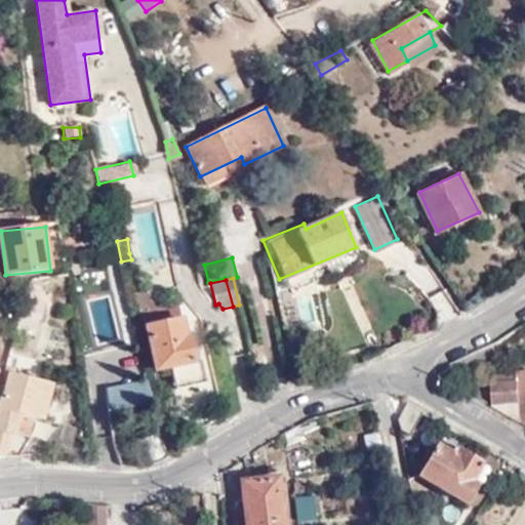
[(286,286),(274,288),(284,326),(295,323),(286,286)]
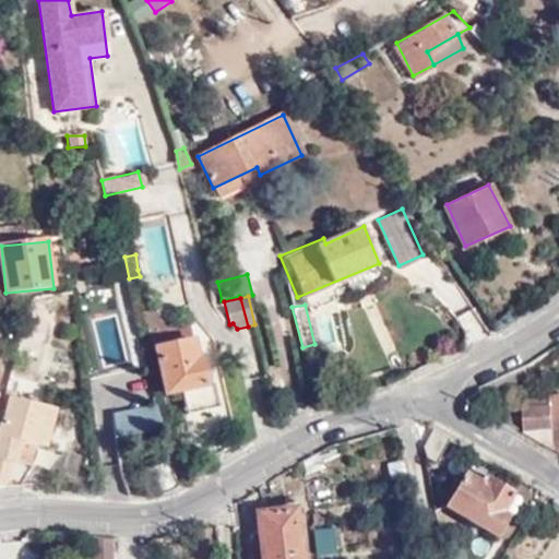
[(186,416),(216,411),(211,387),(203,388),(198,361),(195,363),(187,324),(165,329),(146,333),(161,400),(181,395),(186,416)]
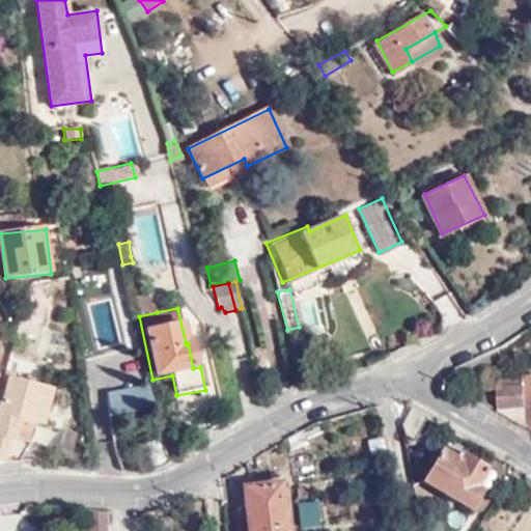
[(22,316),(20,327),(35,331),(38,320),(24,317),(22,316)]
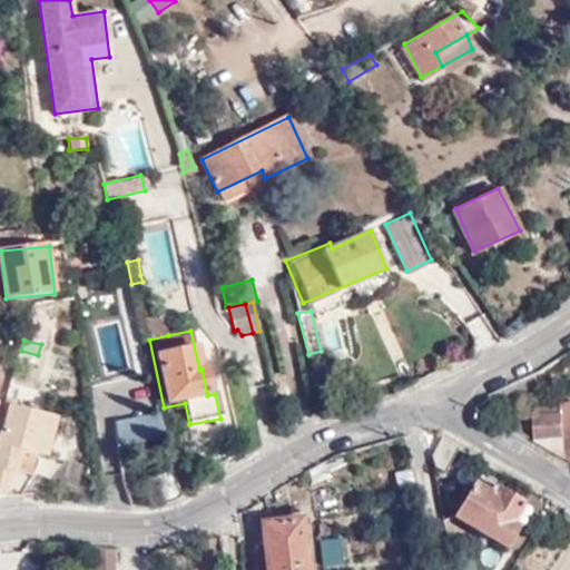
[(534,441),(569,461),(569,403),(554,405),(554,415),(531,419),(534,441)]
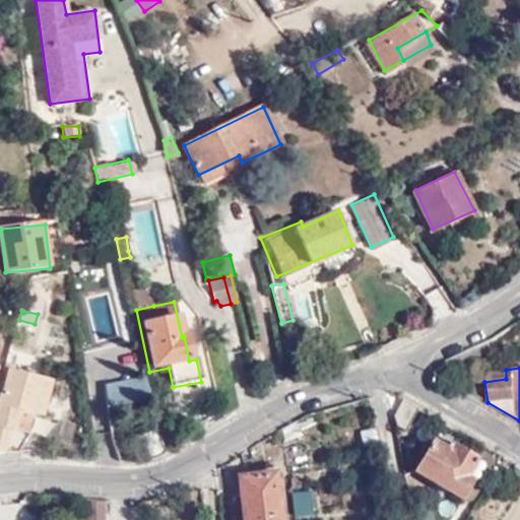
[(8,369),(0,394),(0,405),(13,373),(13,371),(8,369)]
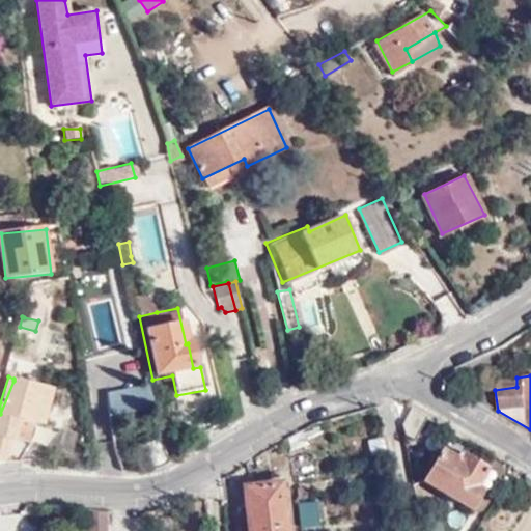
[(14,381),(0,414),(0,462),(5,462),(9,439),(14,440),(20,417),(34,421),(45,424),(54,390),(14,379),(14,381)]
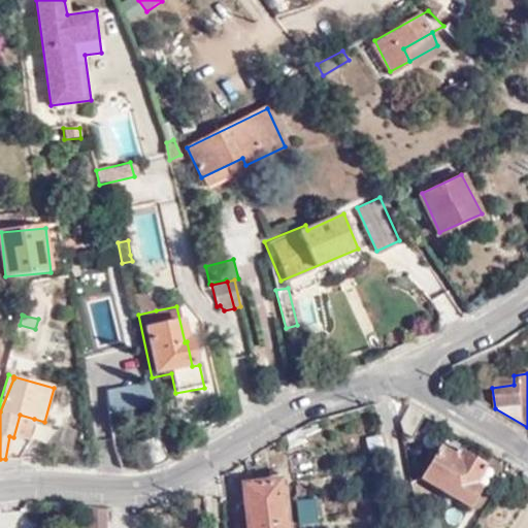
[(106,389),(109,418),(150,415),(147,386),(106,389)]
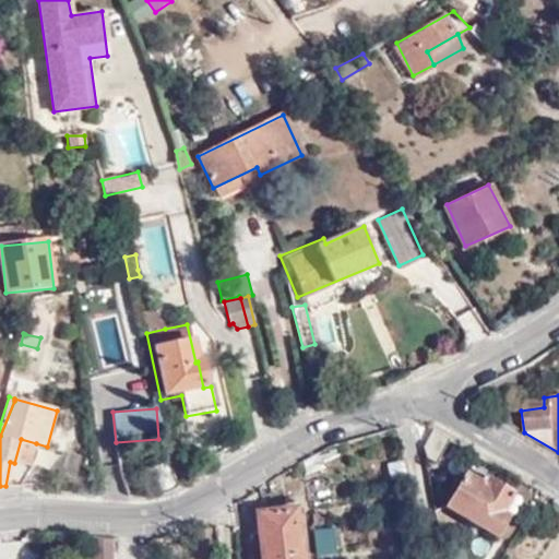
[(435,462),(449,439),(432,429),(421,447),(424,458),(435,462)]
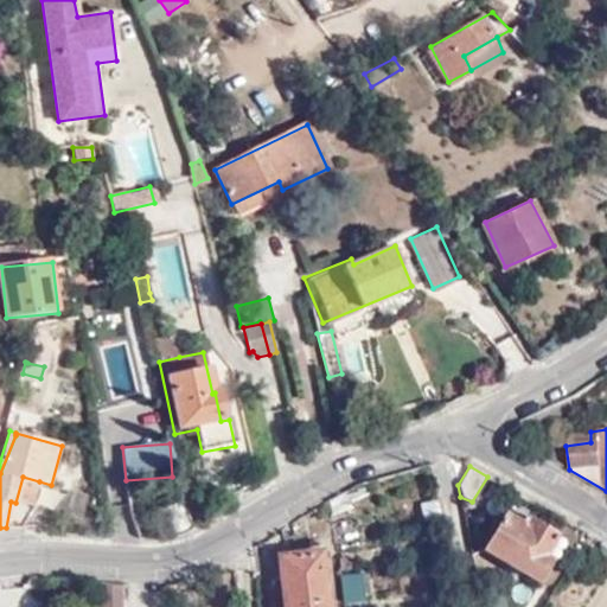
[(23,477),(16,503),(32,508),(39,481),(23,477)]
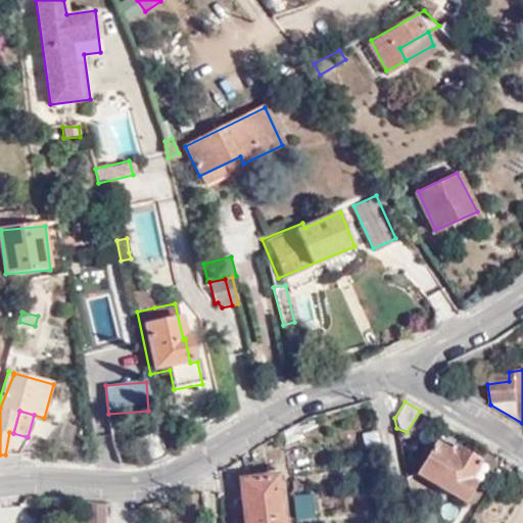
[(154,426),(158,457),(165,454),(158,425),(154,426)]
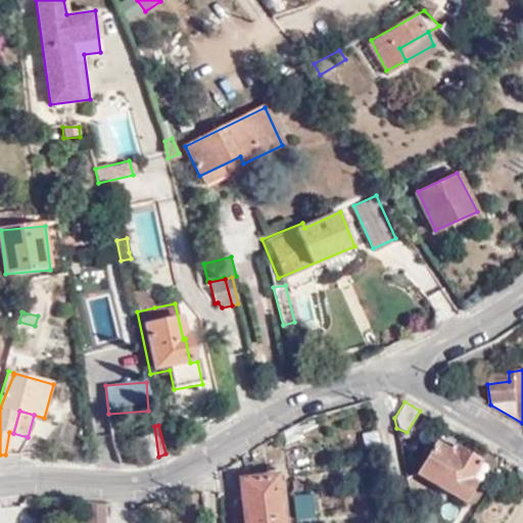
[(468,479),(478,461),(439,438),(417,472),(464,501),(474,483),(468,479)]
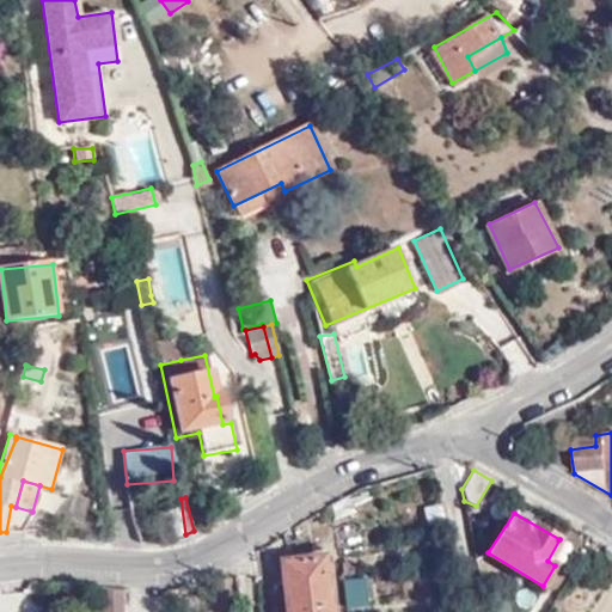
[(185,534),(172,540),(172,542),(195,533),(194,531),(185,534)]
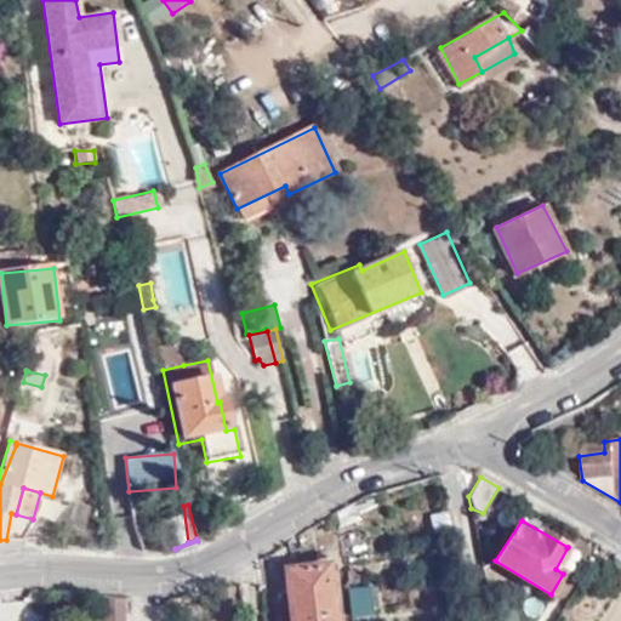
[(576,552),(568,547),(556,569),(563,574),(576,552)]
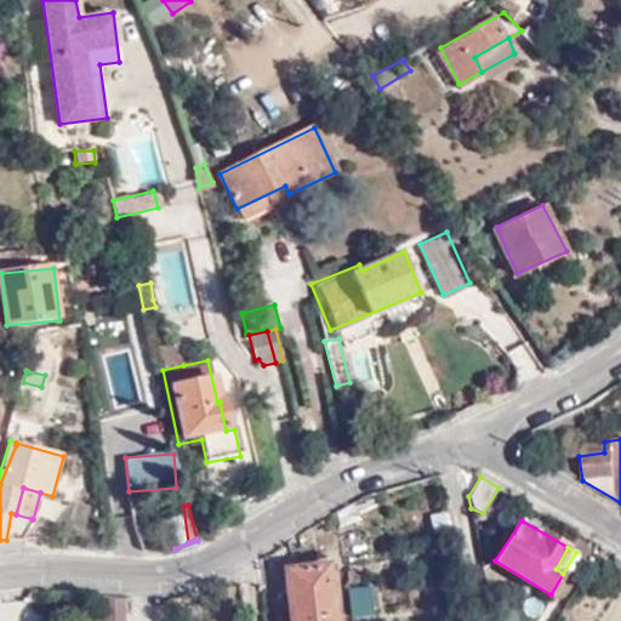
[(332,620),(328,565),(286,570),(290,620),(332,620)]
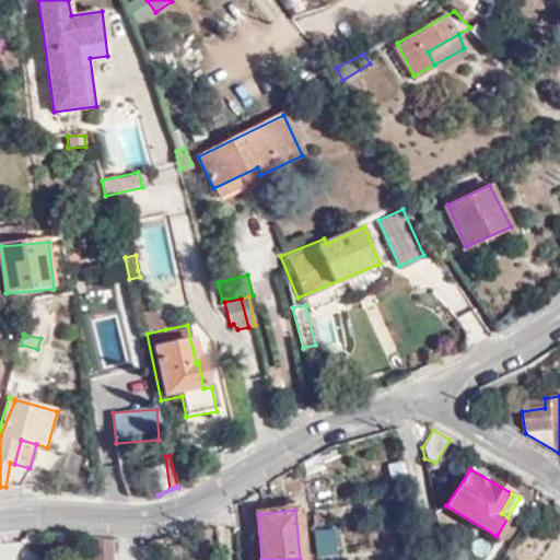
[(335,529),(314,531),(315,559),(330,559),(337,559),(335,529)]
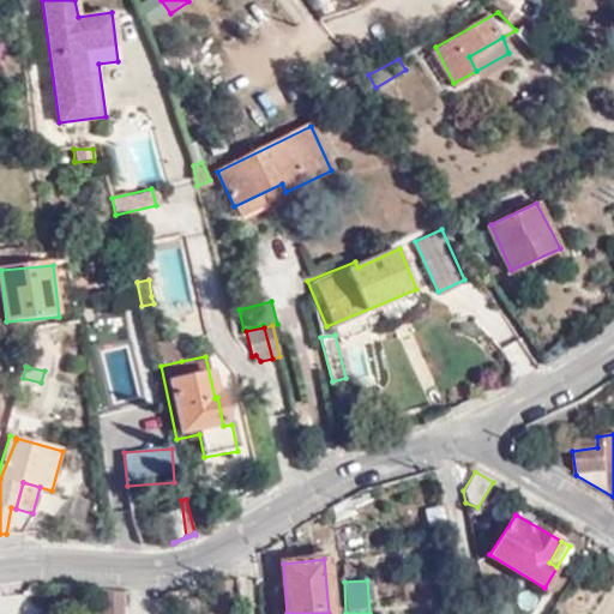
[(124,613),(124,593),(95,590),(94,613),(124,613)]
